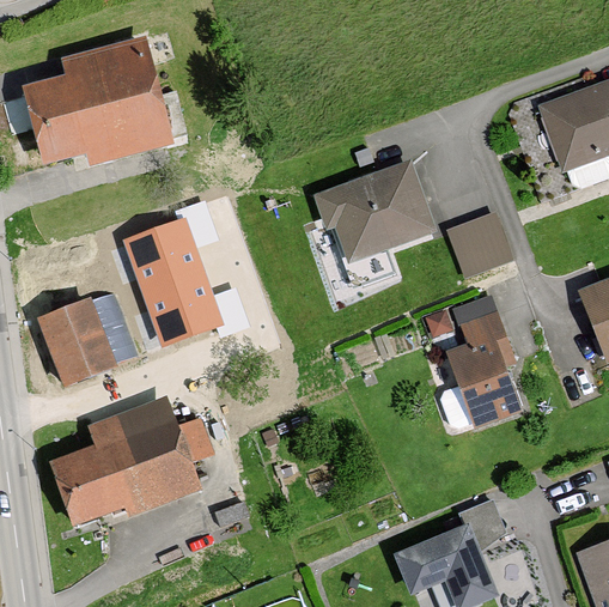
[(61,73),(13,86),(36,168),(79,156),(83,169),(168,145),(139,38),(58,61),(61,73)]
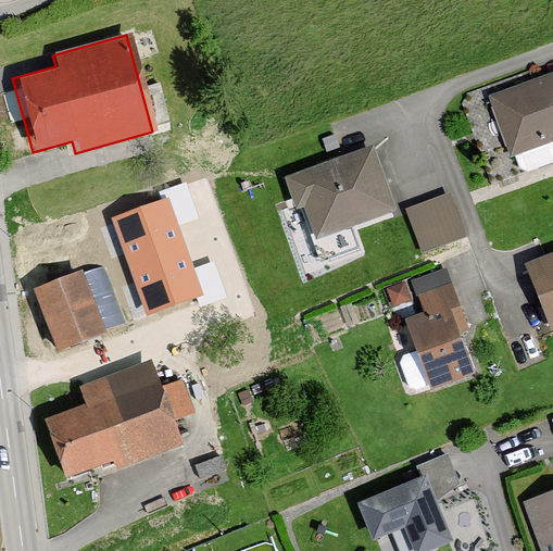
[(552,73),(488,96),(508,155),(552,140),(552,73)]
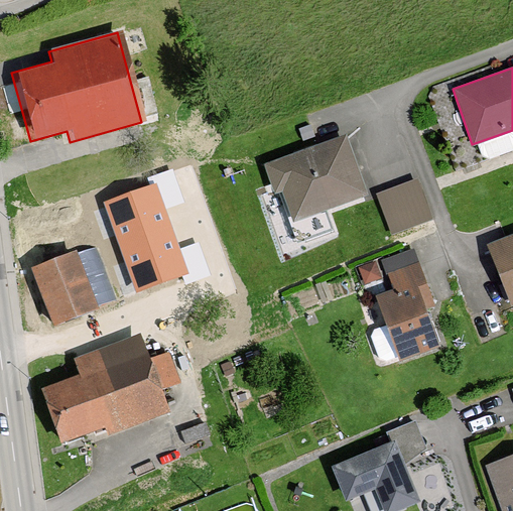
[(362,197),(341,136),(261,164),(272,195),(281,192),(292,221),(362,197)]
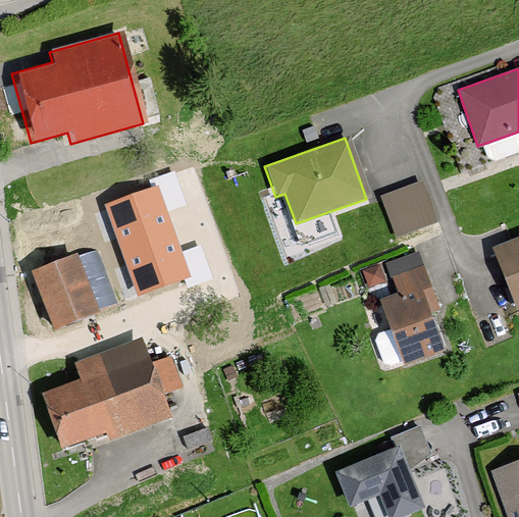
[(422,179),(381,196),(397,237),(438,220),(422,179)]
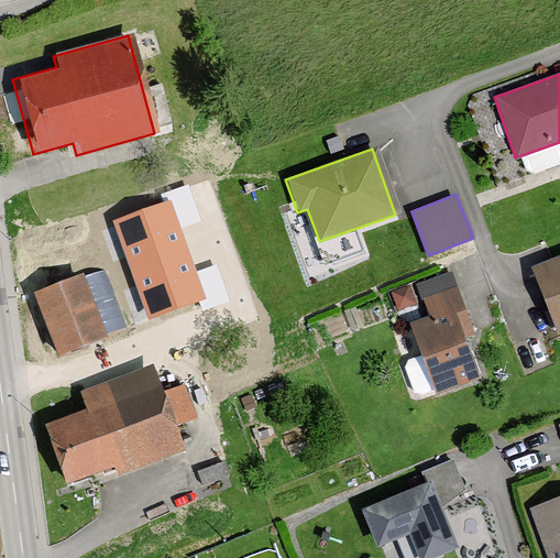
[(559,254),(529,267),(556,334),(559,331),(559,254)]
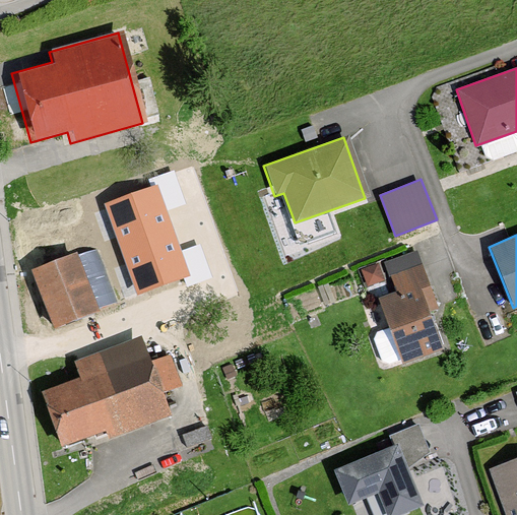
[(396,294),(378,302),(403,363),(441,347),(427,314),(440,308),(416,251),(384,265),(396,294)]
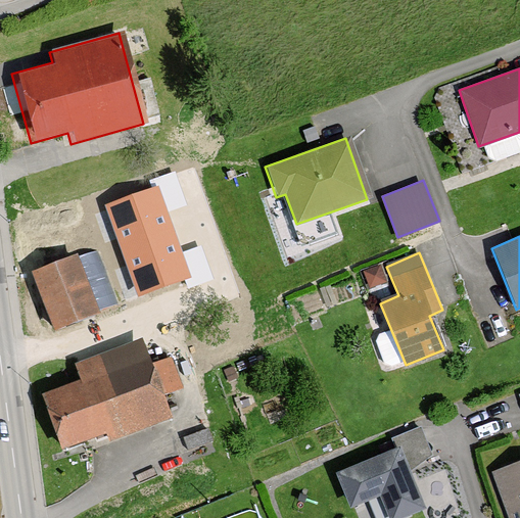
[(71,253),(26,272),(49,330),(95,313),(71,253)]
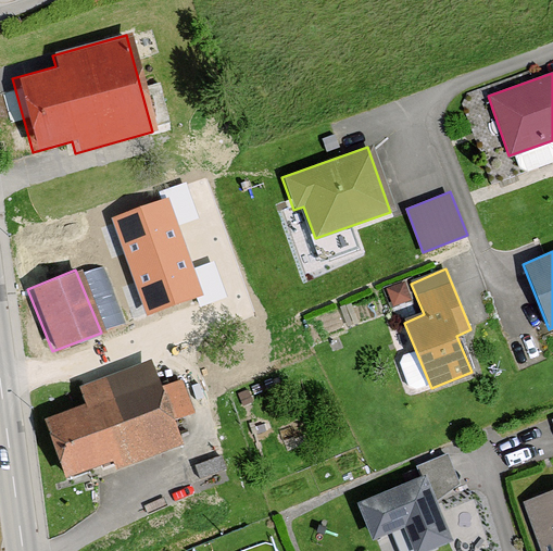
[(80,400),(41,414),(62,471),(108,453),(112,466),(179,442),(171,417),(197,409),(181,368),(154,379),(147,360),(75,386),(80,400)]
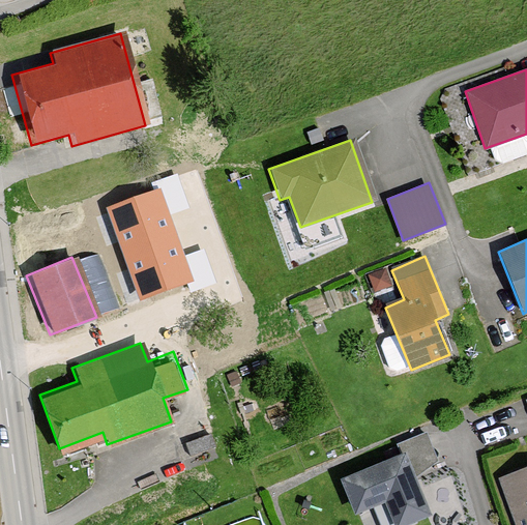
[(402,447),(338,473),(353,512),(383,499),(393,524),(428,508),(416,473),(438,453),(428,427),(399,439),(402,447)]
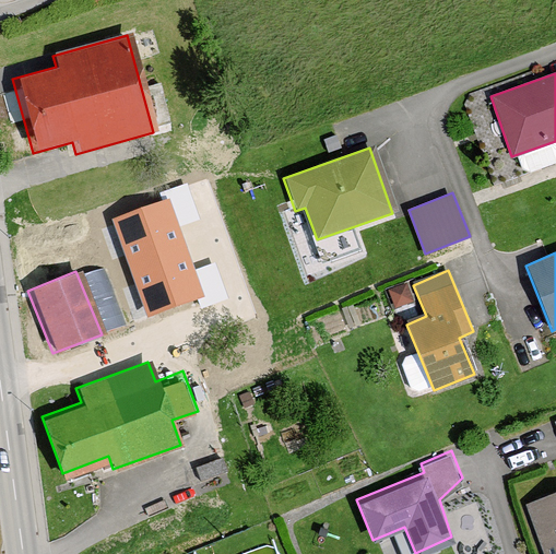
[(555,485),(524,498),(545,553),(555,553),(555,485)]
